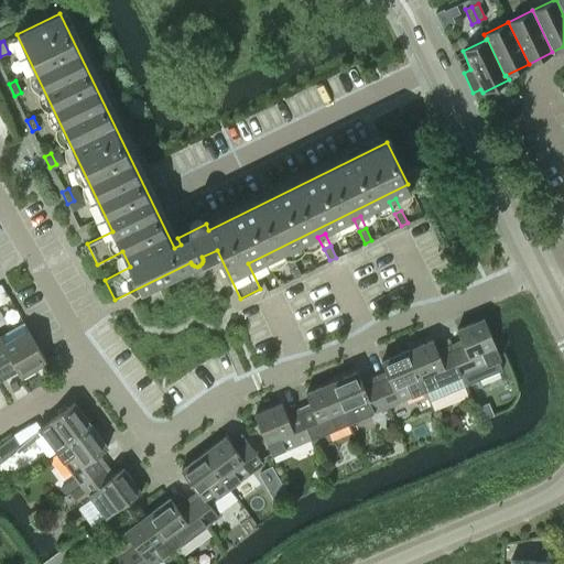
[(282,255),(288,266),(294,262),(289,251),(282,255)]
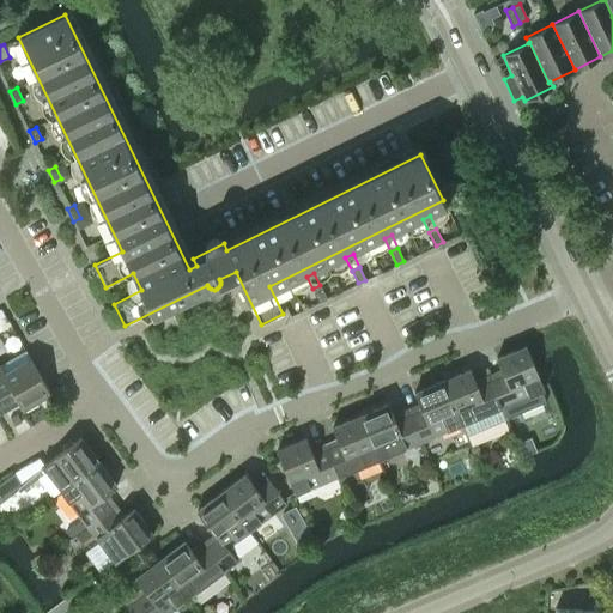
[(320,285),(313,289),(320,302),(327,298),(320,285)]
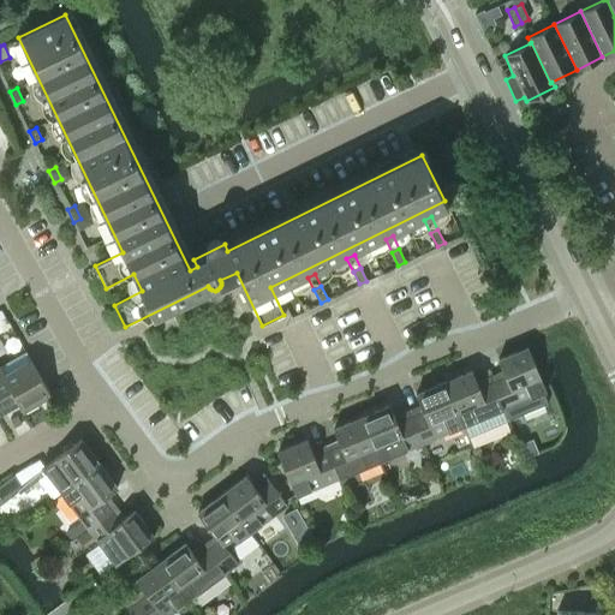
[(505,376),(491,381),(503,408),(507,419),(508,419),(547,402),(543,392),(545,390),(527,346),(497,359),(502,370),(505,376)]
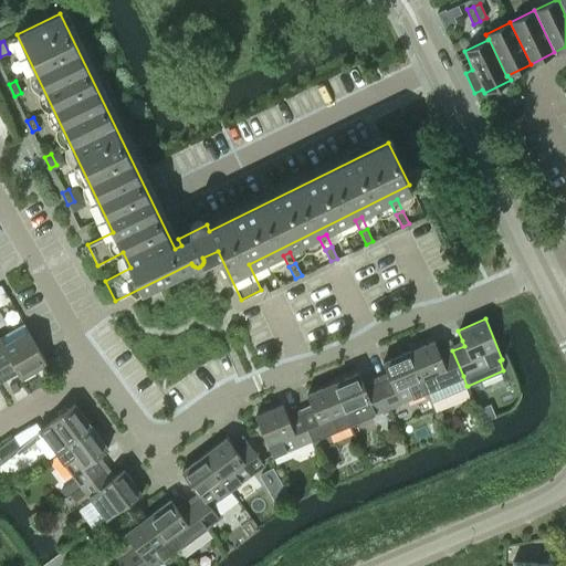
[(0,336),(4,344),(3,344),(18,369),(17,370),(21,377),(45,364),(23,323),(0,336)]
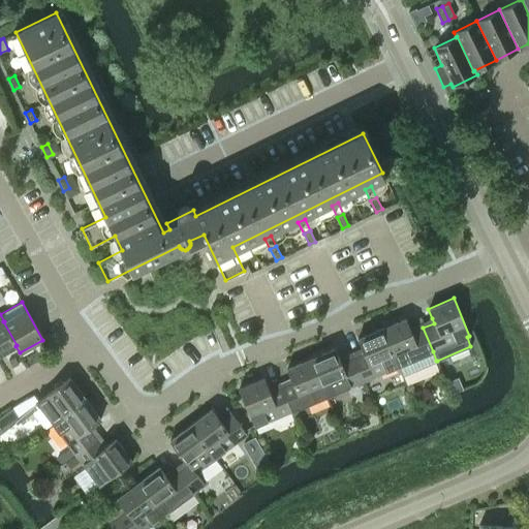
[(0,354),(16,346),(17,345),(3,321),(4,321),(0,314),(0,354)]
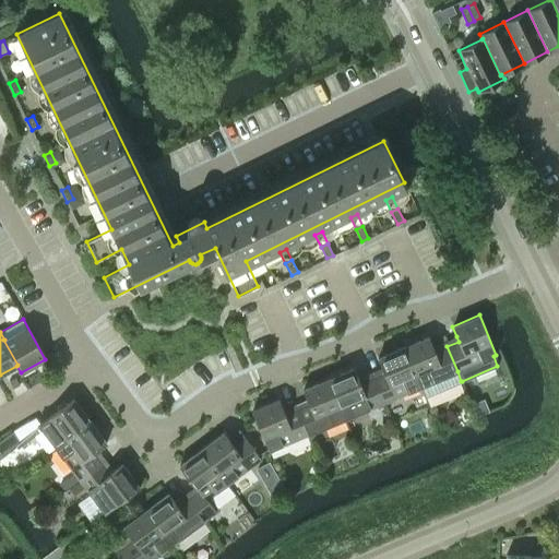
[(403,347),(419,387),(424,396),(461,381),(458,371),(447,346),(435,352),(428,336),(403,347)]
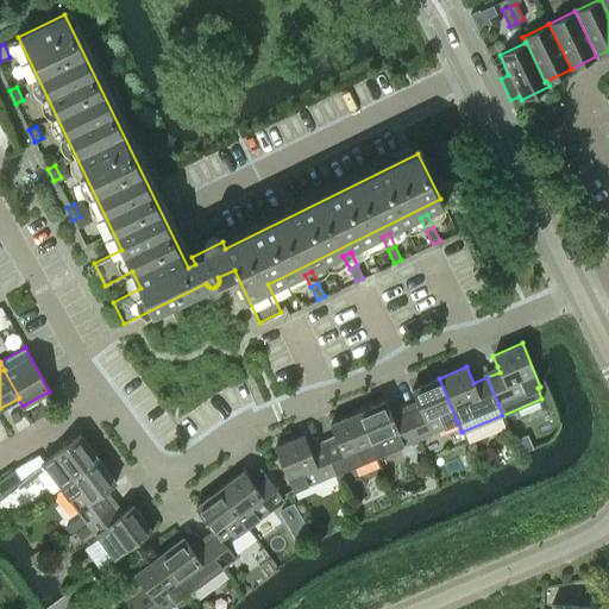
[(405,412),(416,439),(457,421),(439,378),(412,389),(419,406),(405,412)]
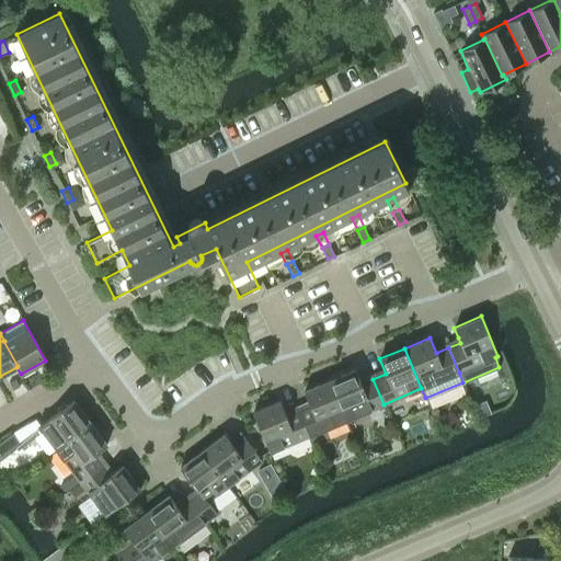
[(329,379),(346,420),(384,404),(373,379),(361,385),(355,369),(329,379)]
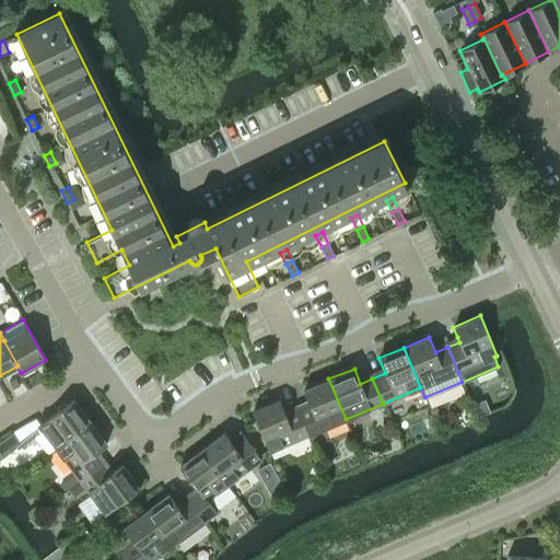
[(298,410),(307,435),(346,419),(328,378),(303,389),(310,405),(298,410)]
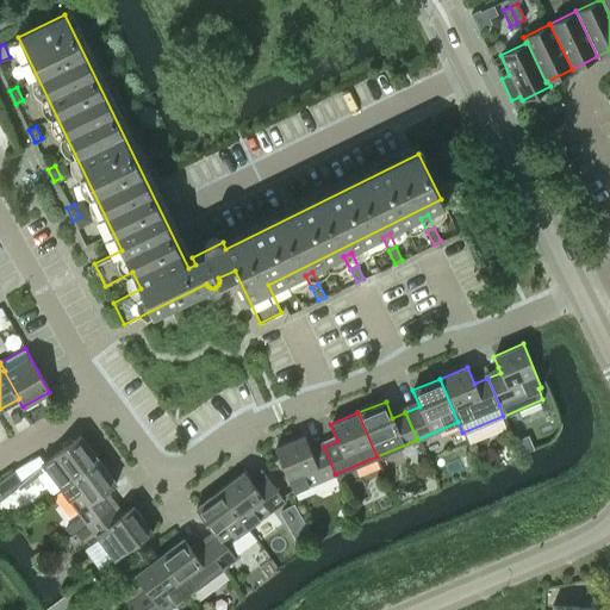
[(0,499),(17,487),(19,491),(38,477),(51,495),(60,487),(98,459),(80,435),(20,480),(13,471),(0,479),(0,499)]
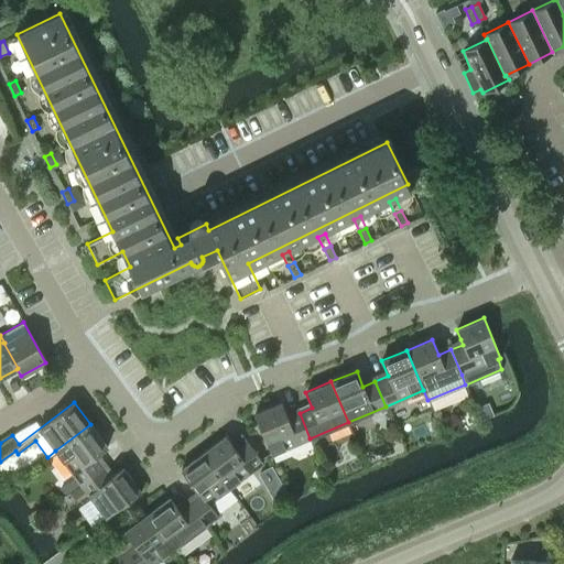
[(271,454),(310,438),(300,413),(288,419),(281,403),(255,414),(271,454)]
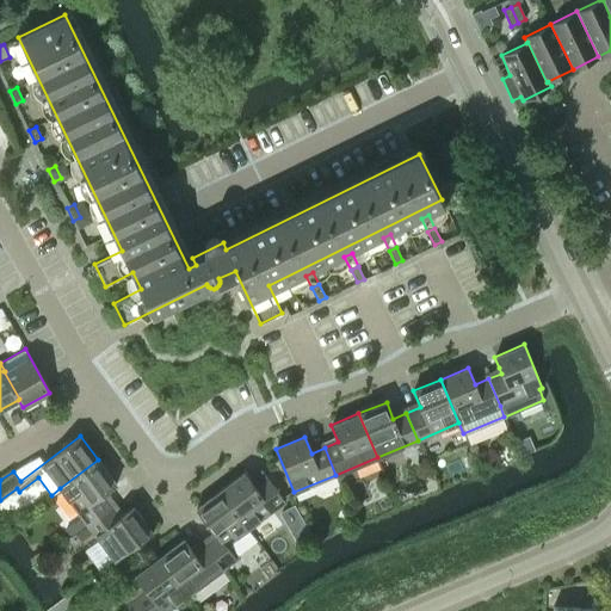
[(98,460),(60,488),(86,524),(110,506),(102,495),(116,485),(98,460)]
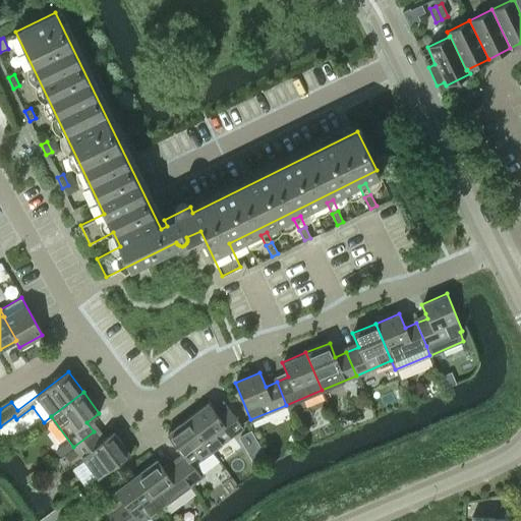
[(208,403),(187,418),(212,451),(242,427),(228,407),(218,415),(208,403)]
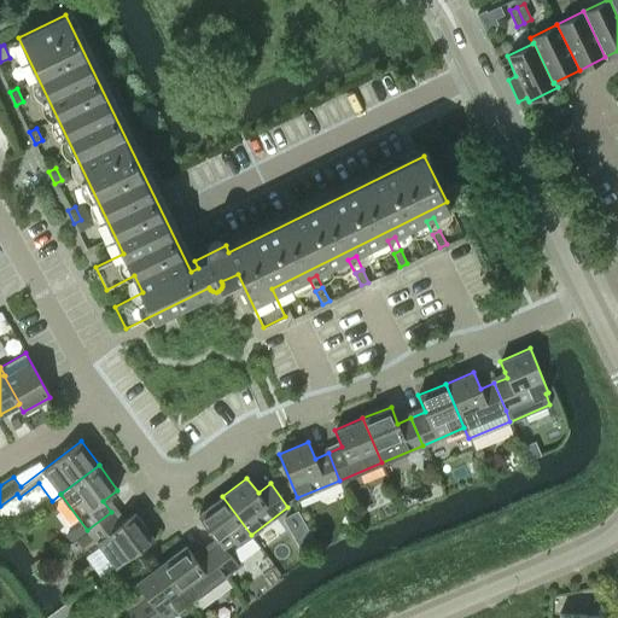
[(251,535),(222,496),(198,514),(220,542),(208,551),(226,575),(238,565),(228,552),(251,535)]
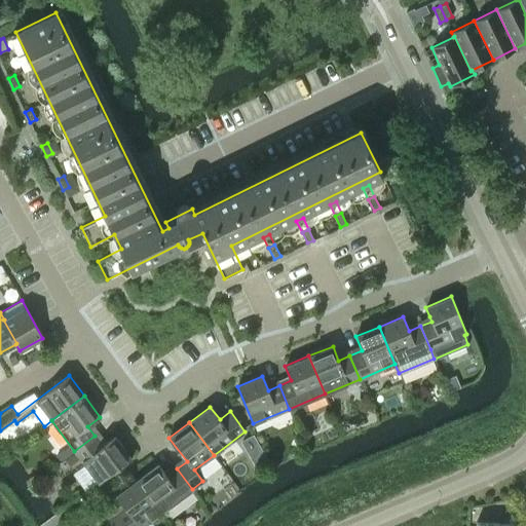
[(253,435),(241,442),(246,449),(257,442),(253,435)]
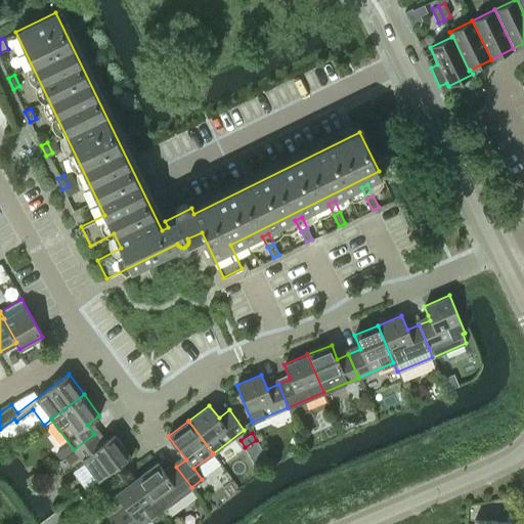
[(101,444),(94,434),(74,449),(97,481),(130,456),(115,435),(101,444)]
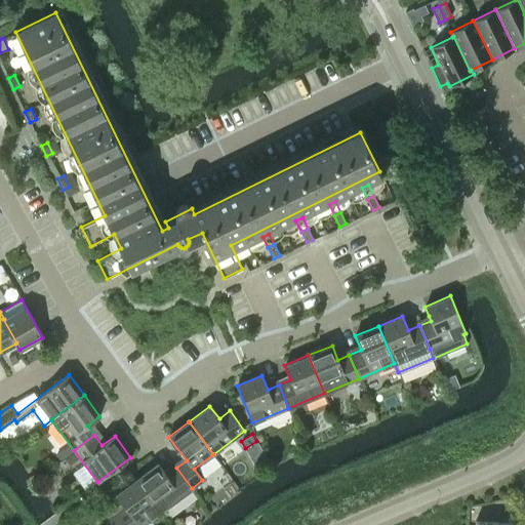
[(157,463),(136,479),(161,511),(192,488),(176,468),(166,476),(157,463)]
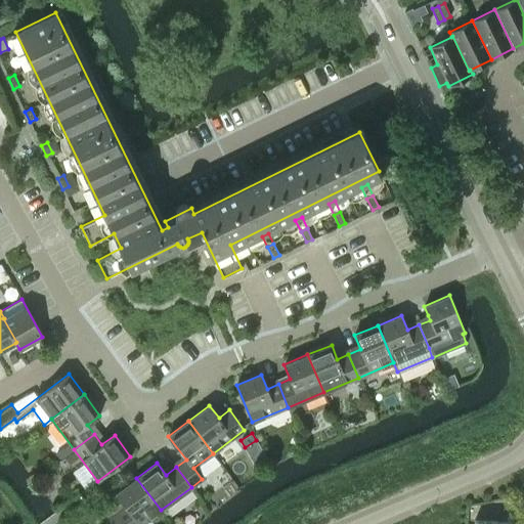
[(105,523),(141,523),(161,510),(136,478),(116,493),(125,506),(103,521),(105,523)]
